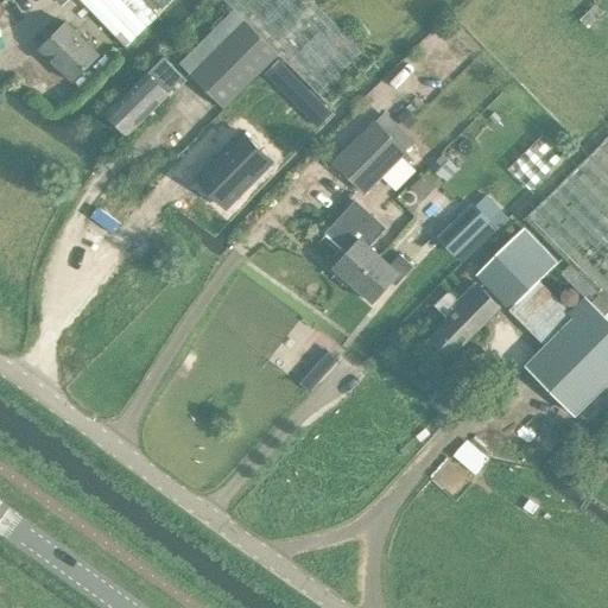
[(157,16),(172,0),(57,0),(63,5),(68,0),(80,0),(126,46),(146,27),(157,16)]
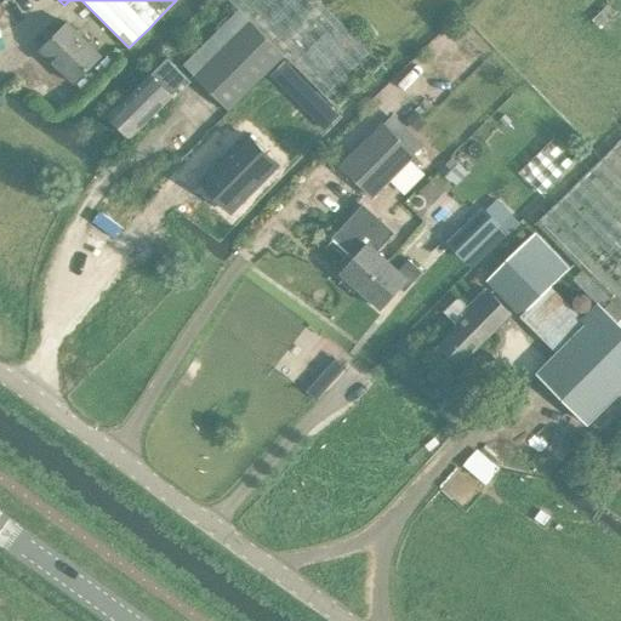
[(229,0),(239,10),(288,58),(339,109),(371,77),(382,66),(317,0),(229,0)]
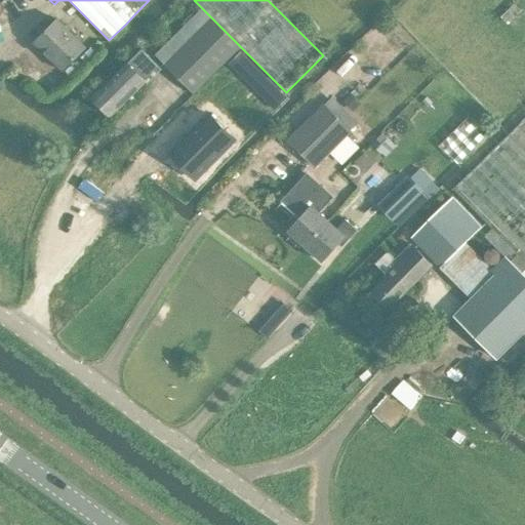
[(189,41),(165,65),(195,95),(241,51),(243,49),(202,8),(194,16),(187,24),(178,32),(189,41)]
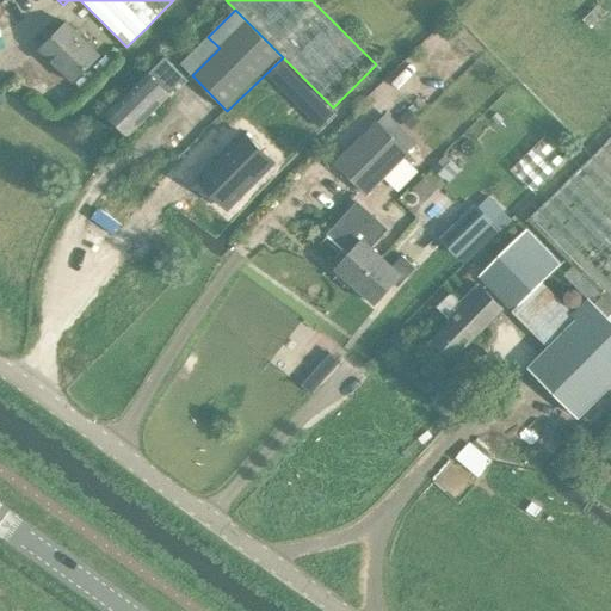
[(73,82),(100,55),(66,23),(39,50),(73,82)]
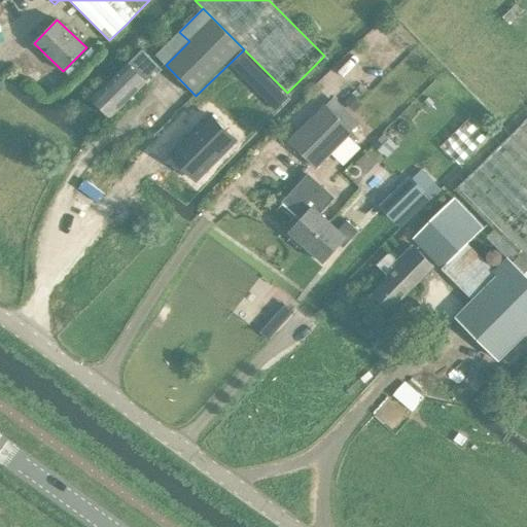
[(129,64),(93,99),(110,117),(146,82),(144,80),(159,66),(143,49),(129,64)]
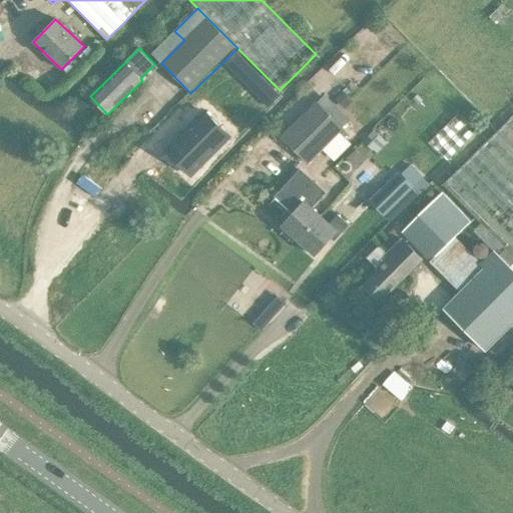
[(235,50),(223,62),(241,80),(253,68),(235,50)]
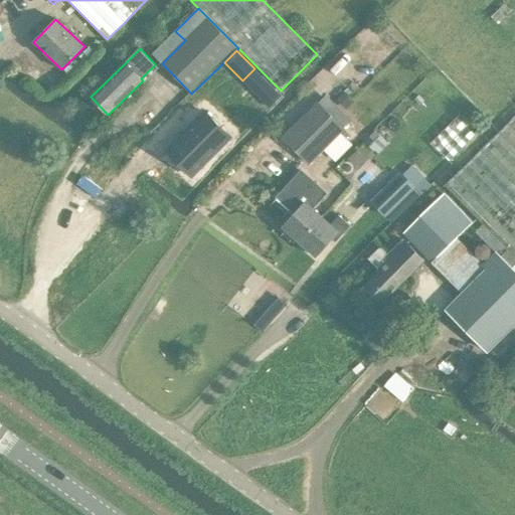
[(344,91),(336,99),(346,109),(354,101),(344,91)]
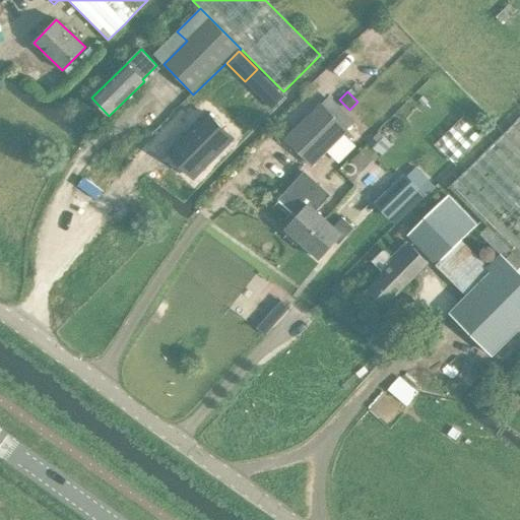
[(348,130),(347,129),(354,122),(328,96),(321,104),(320,103),(283,138),(312,167),(348,130)]
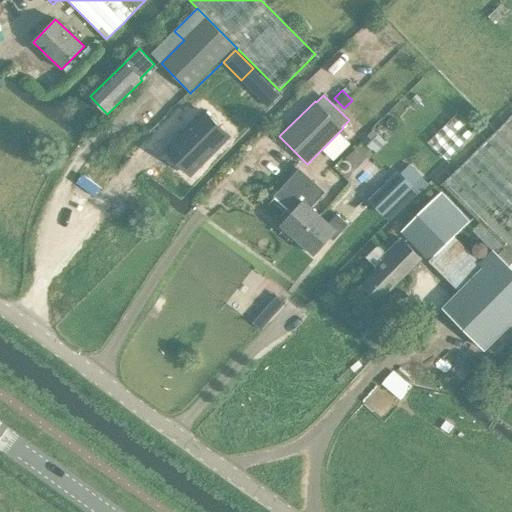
[(206,109),(167,148),(192,173),(231,134),(212,116),(206,109)]
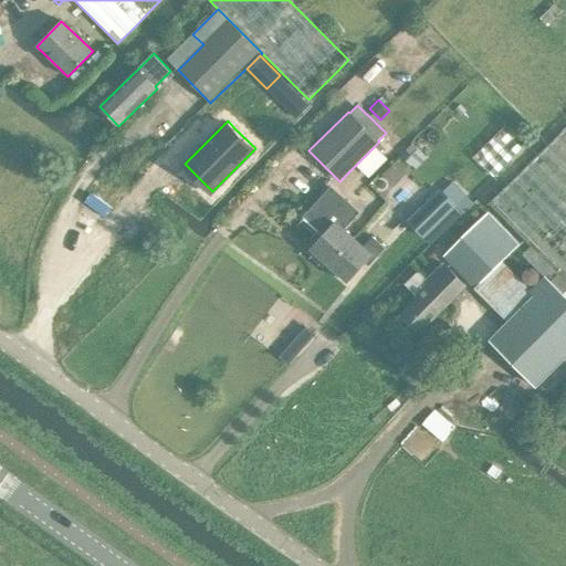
[(535,297),(565,327),(565,128),(489,205),(531,248),(523,255),(544,278),(530,292),(535,297)]
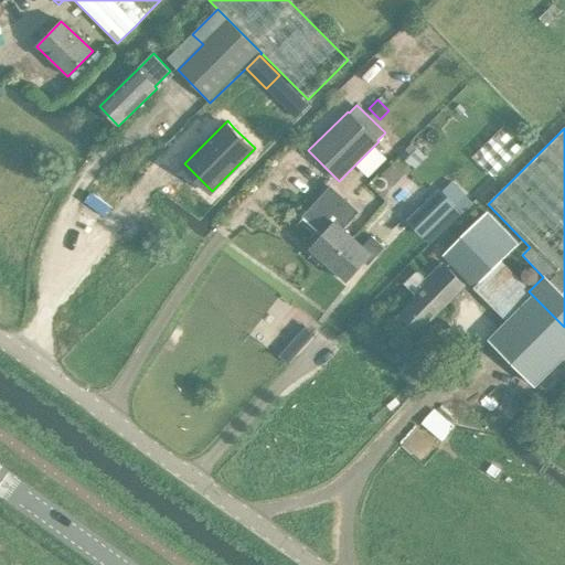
[(439,188),(406,221),(423,237),(456,205),(466,195),(452,181),(441,191),(439,188)]
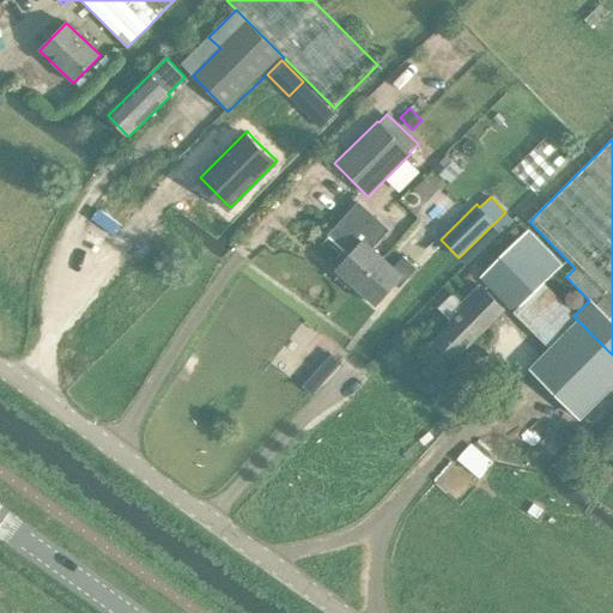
[(357,289),(383,259),(371,248),(388,230),(359,204),(333,231),(354,250),(337,271),(357,289)]
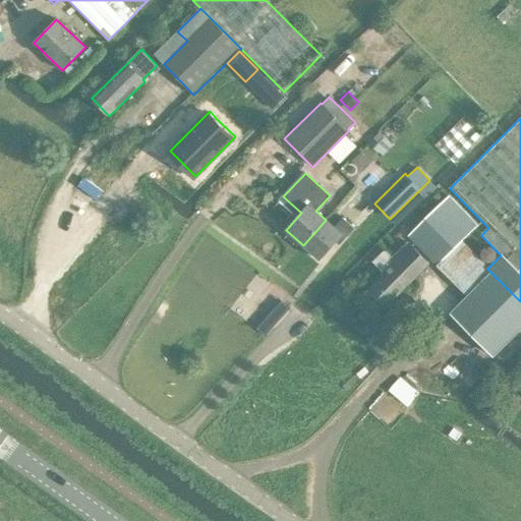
[(449,278),(472,253),(461,243),(477,227),(449,197),(409,236),(438,266),(437,267),(449,278)]
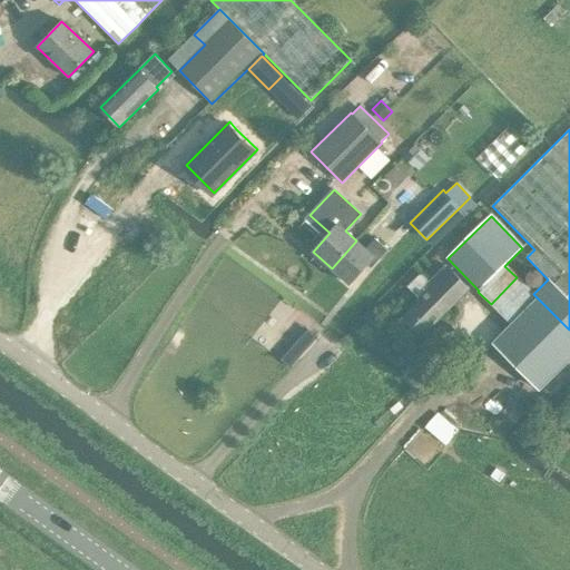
[(356,241),(332,268),(350,284),(371,262),(375,265),(389,251),(376,239),(366,249),(356,241)]
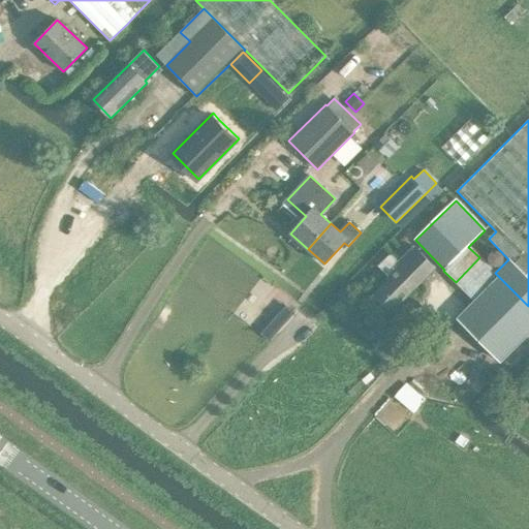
[(392,312),(435,269),(413,246),(398,261),(391,254),(379,267),(391,278),(374,296),(392,312)]
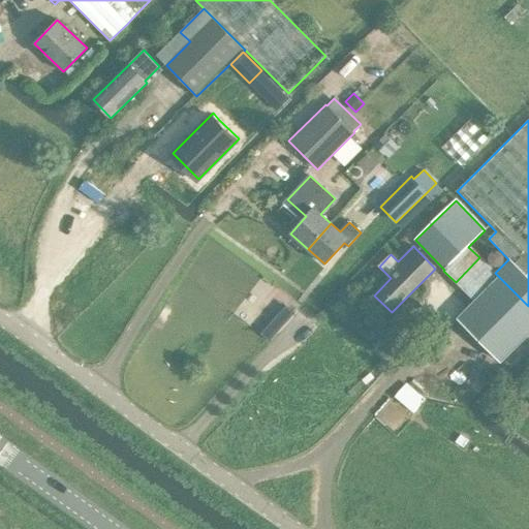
[(456,282),(476,302),(500,278),(495,273),(479,257),(456,282)]
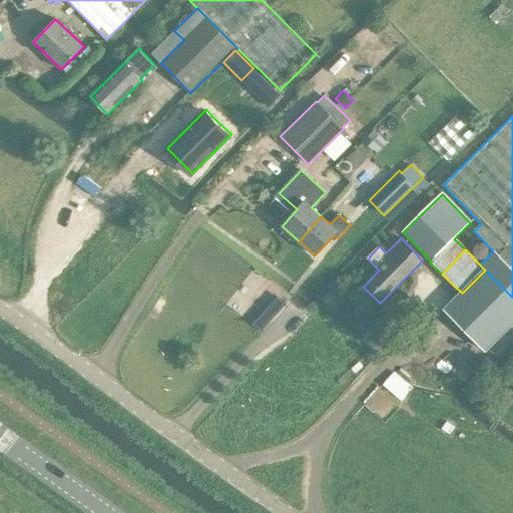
[(485,350),(512,322),(512,297),(485,270),(462,293),(445,310),(485,350)]
